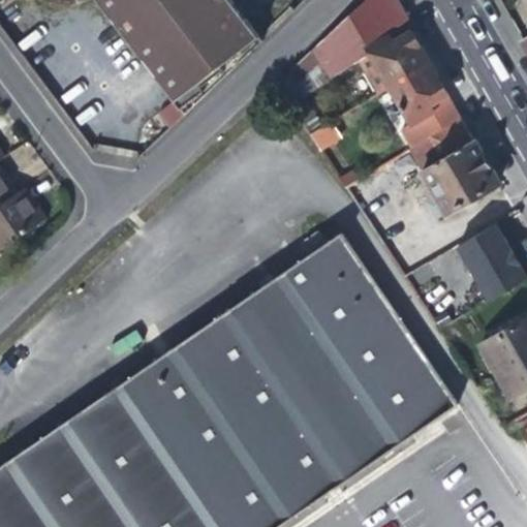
[(99,0),(130,41),(152,25),(183,0),(99,0)]
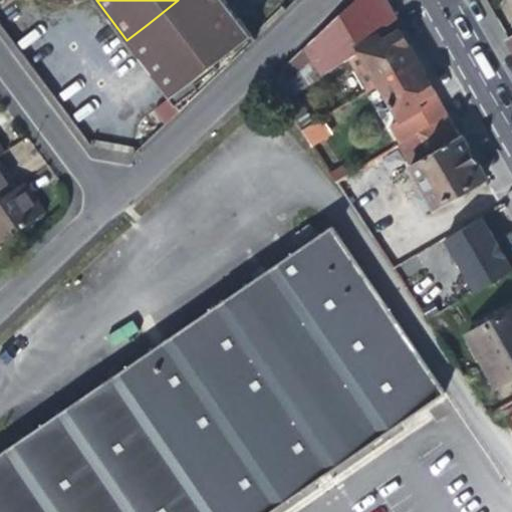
[(254,38),(225,0),(178,0),(148,24),(199,91),(254,38)]
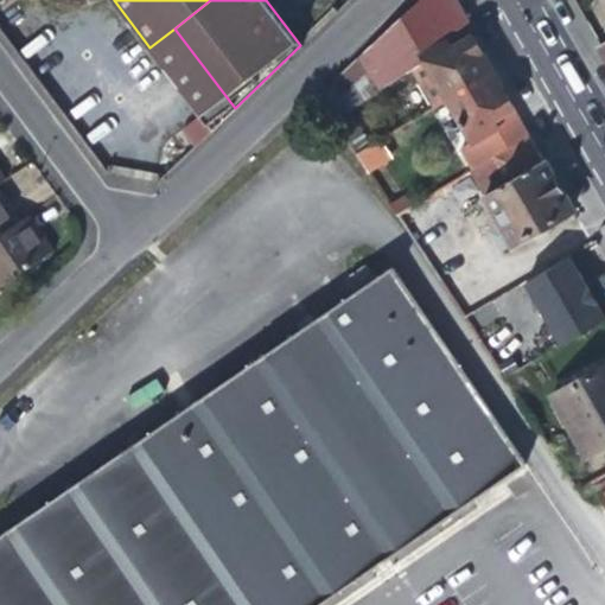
[(379,90),(412,71),(425,63),(420,57),(446,40),(443,34),(467,19),(457,0),(415,0),(330,81),(332,84),(324,91),(330,99),(339,91),(342,94),(367,69),(379,90)]
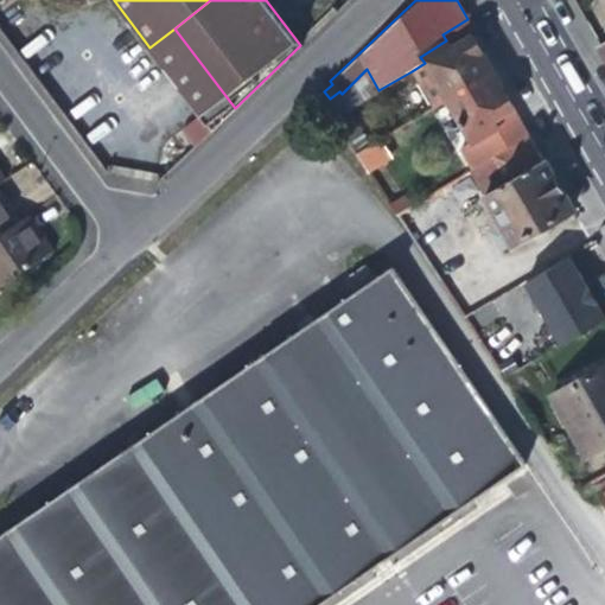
[(433,77),(445,97),(491,69),(479,48),(470,32),(473,30),(467,19),(443,34),(446,40),(420,57),(425,63),(412,71),(419,84),(433,77)]
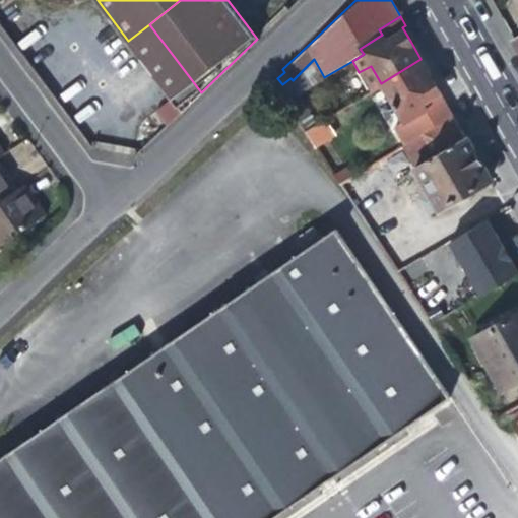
[(182,111),(201,92),(149,24),(128,41),(149,69),(182,111)]
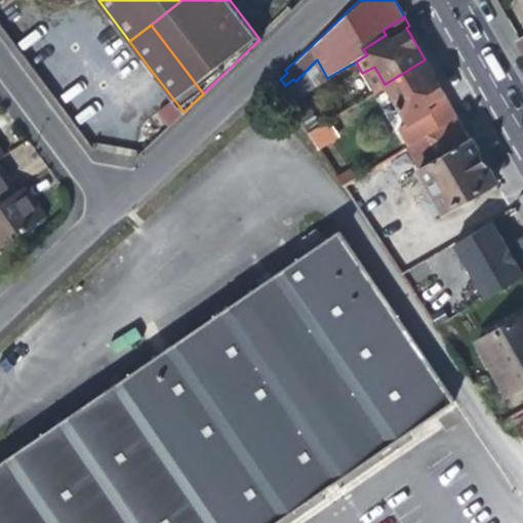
[(421,114),(430,128),(456,112),(442,88),(425,59),(385,84),(395,102),(406,122),(421,114)]
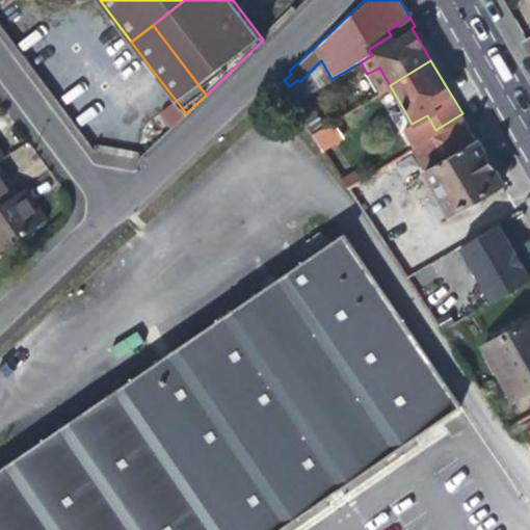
[(169,102),(156,111),(164,125),(179,115),(169,102)]
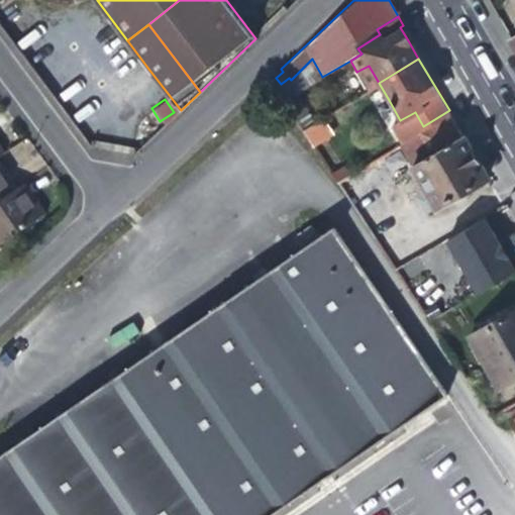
[(435,208),(488,176),(471,146),(449,110),(423,126),(399,141),(400,143),(413,166),(412,168),(424,189),(415,194),(425,211),(433,206),(435,208)]
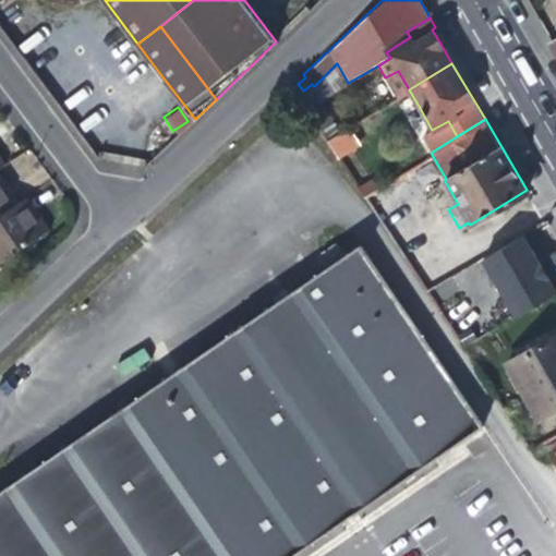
[(348,127),(339,132),(329,137),(340,155),(358,144),(348,127)]
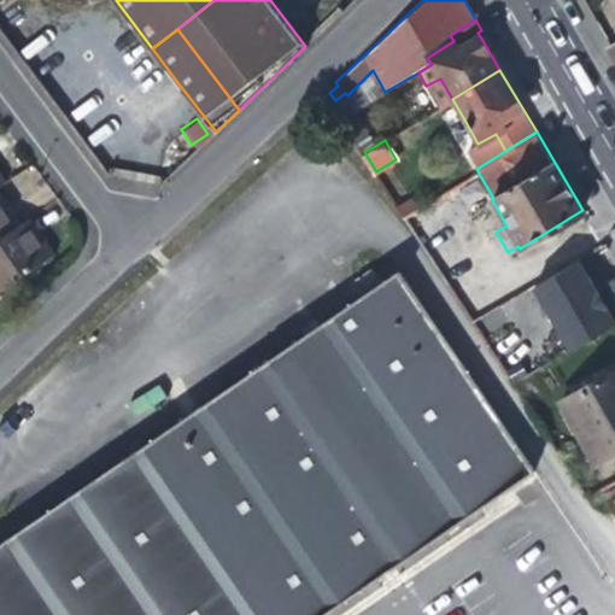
[(0,242),(23,228),(11,211),(0,195),(0,242)]
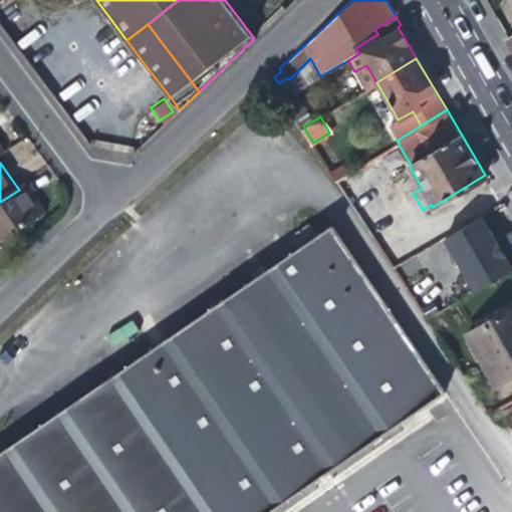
[(328,172),(335,183),(349,174),(342,163),(338,165),(328,172)]
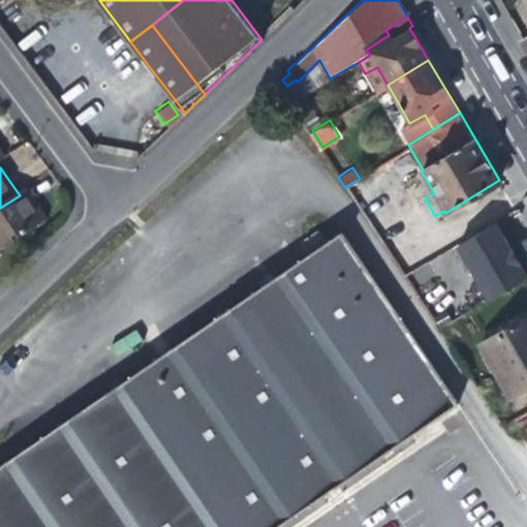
[(29,189),(20,195),(0,208),(0,249),(48,216),(41,206),(29,189)]
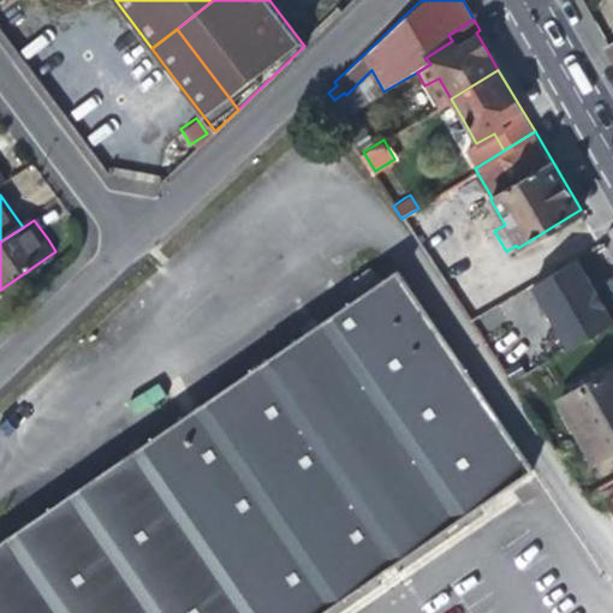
[(569,345),(612,320),(575,255),(531,280),(569,345)]
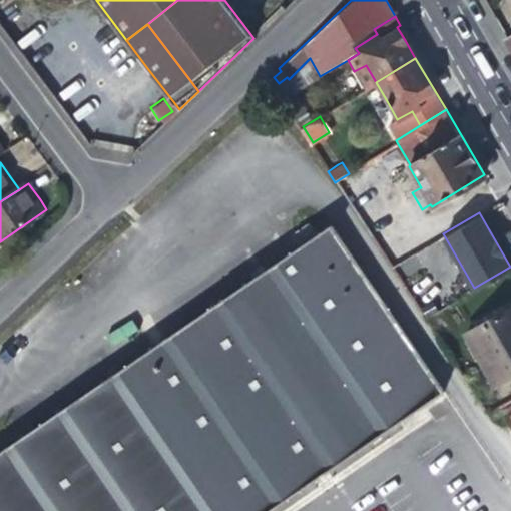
[(269,510),(445,392),(331,225),(0,451),(0,510),(269,510)]
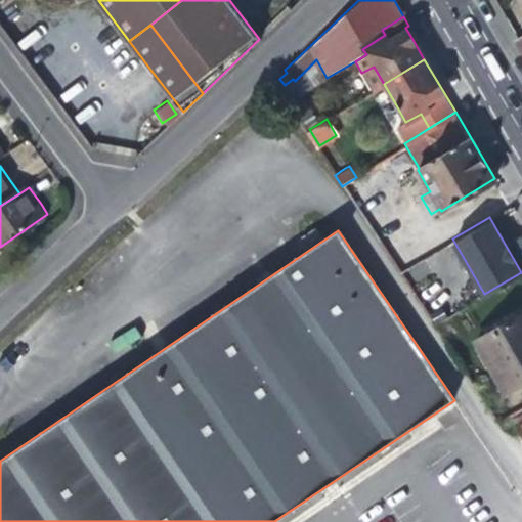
[(521,313),(474,341),(505,393),(521,382),(521,313)]
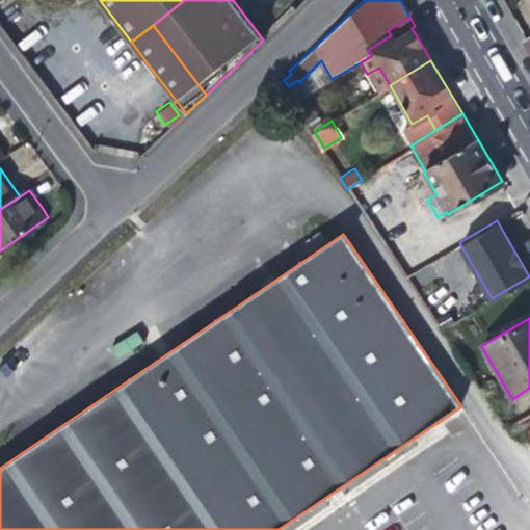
All buildings are outlined.
